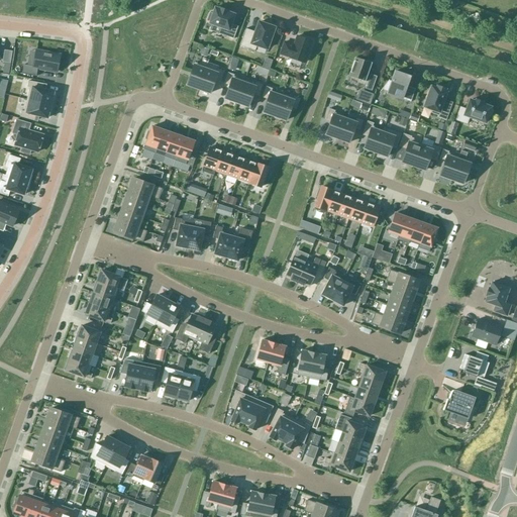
[(221,34),(233,39),(237,26),(231,24),(234,14),(227,12),(227,11),(219,8),(219,9),(214,7),(212,13),(209,12),(206,20),(209,21),(209,23),(224,28),(221,34)]
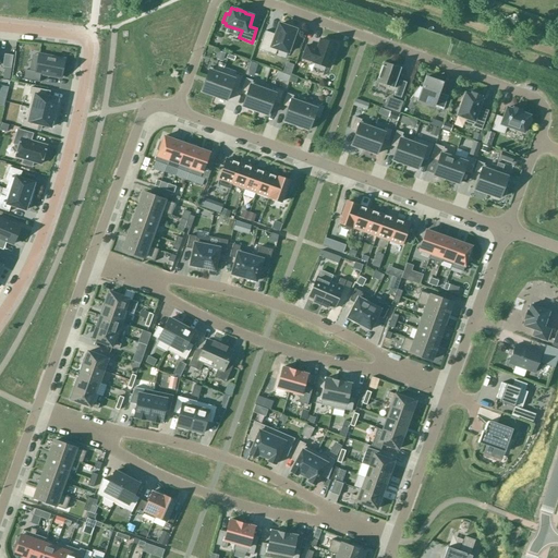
[(275,56),(277,49),(287,52),(288,50),(291,51),(294,41),(292,40),(295,31),(279,24),(275,35),(265,31),(258,49),(275,56)]
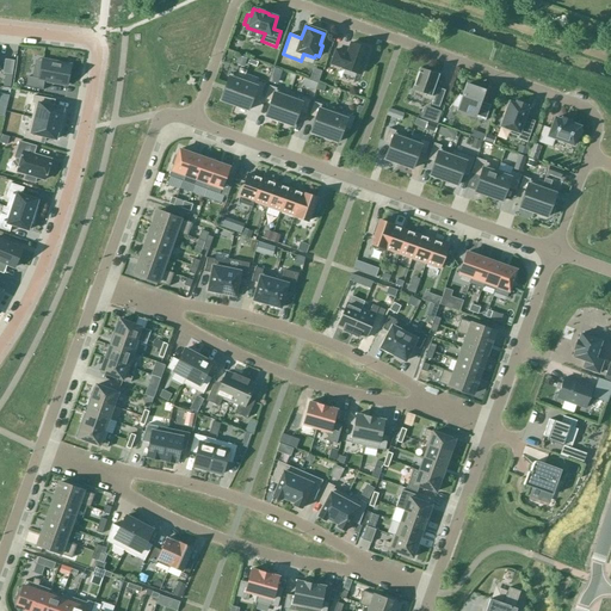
[(366,49),(351,43),(346,55),(343,54),(343,53),(335,50),(331,65),(343,68),(341,69),(358,74),(358,73),(359,74),(364,62),(362,61),(366,49)]
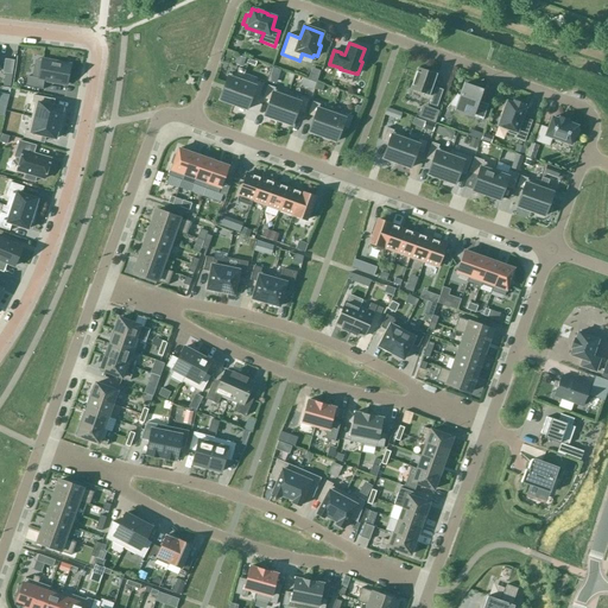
[(5,59),(2,74),(12,75),(14,61),(5,59)]
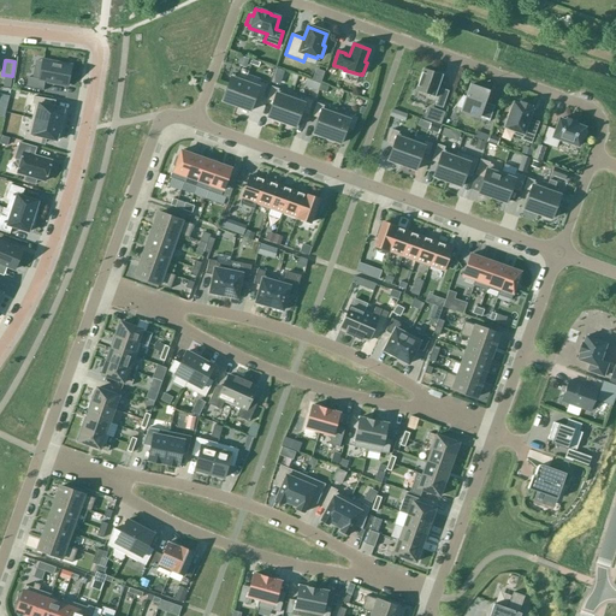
[(28,80),(25,89),(45,92),(46,82),(67,86),(70,66),(42,61),(39,81),(28,80)]
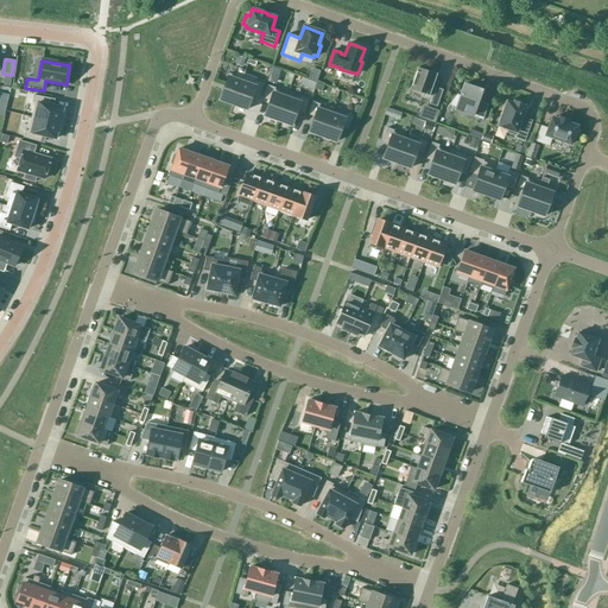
[(241,81),(242,78),(245,70),(239,68),(235,76),(228,74),(219,100),(233,105),(241,81)]
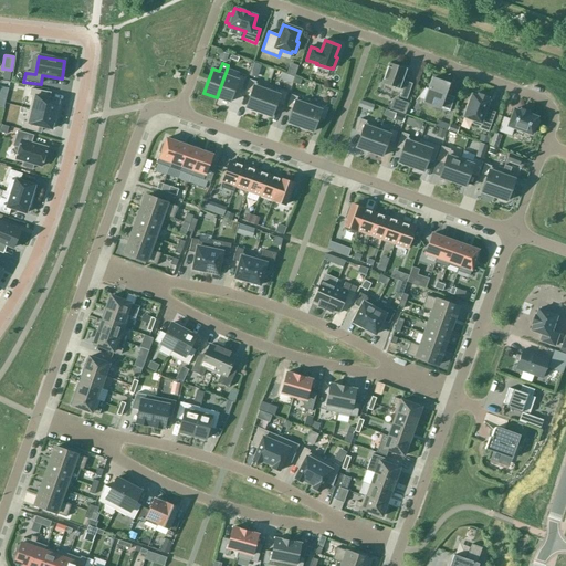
[(400,67),(389,63),(381,83),(394,87),(392,87),(399,90),(402,91),(399,97),(406,100),(412,84),(405,81),(405,82),(402,81),(406,71),(400,70),(401,67),(400,66),(400,67)]
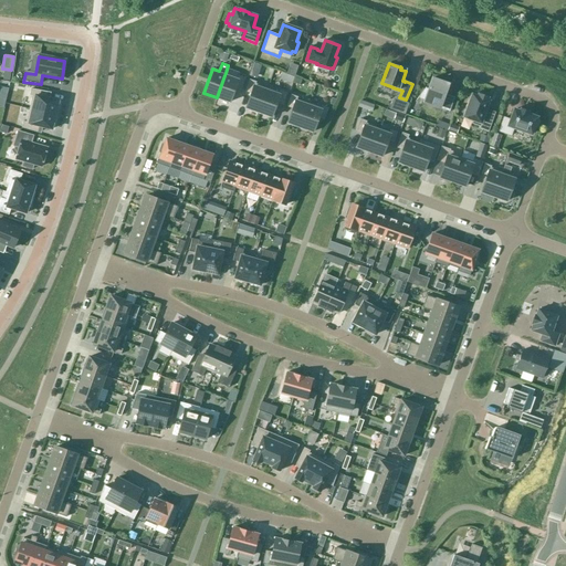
[(237,80),(224,75),(217,97),(229,102),(234,87),(240,90),(244,77),(238,75),(237,80)]
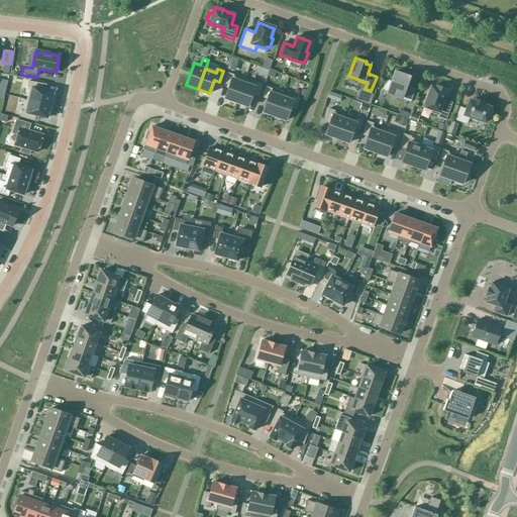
[(409,102),(410,102),(415,89),(406,86),(409,77),(395,72),(391,81),(389,81),(389,80),(380,91),(380,92),(382,90),(388,92),(387,94),(401,99),(409,102)]
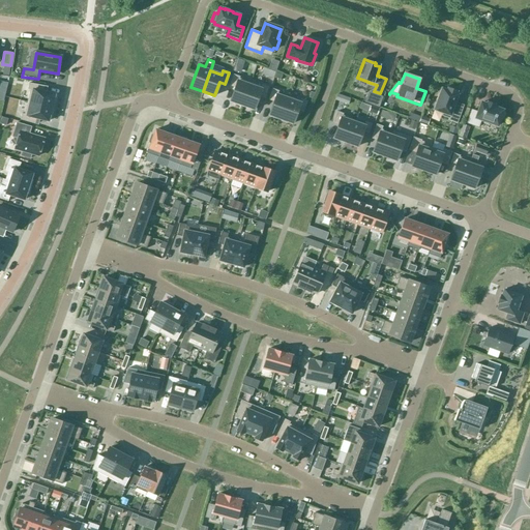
[(242,106),(251,83),(239,79),(239,77),(233,75),(229,86),(235,88),(230,101),(242,106)]
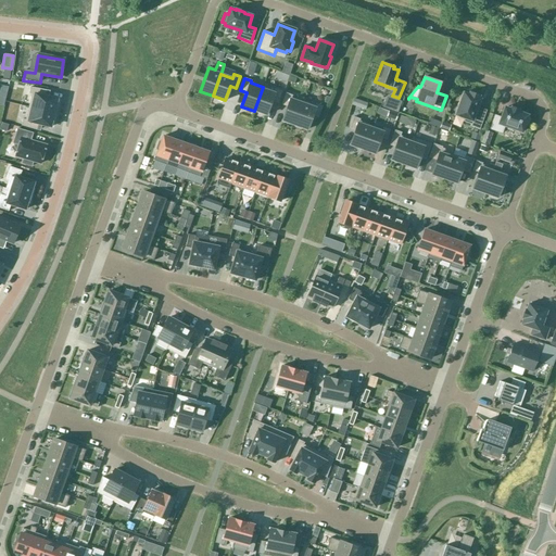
[(32,95),(28,106),(53,113),(58,99),(46,97),(47,90),(30,87),(28,93),(32,95)]
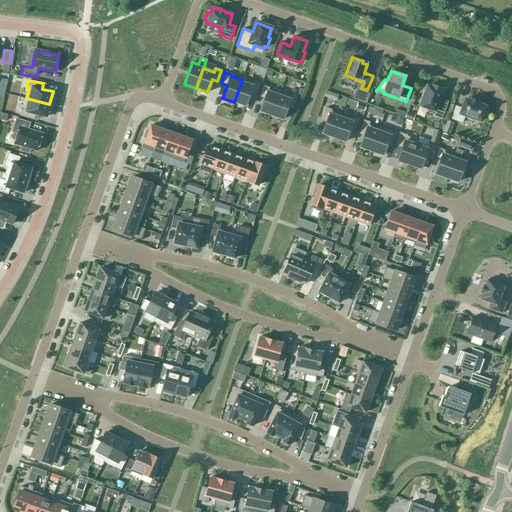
[(252,83),(242,80),(234,102),(245,106),(250,93),(255,95),(259,84),(253,82),(252,83)]
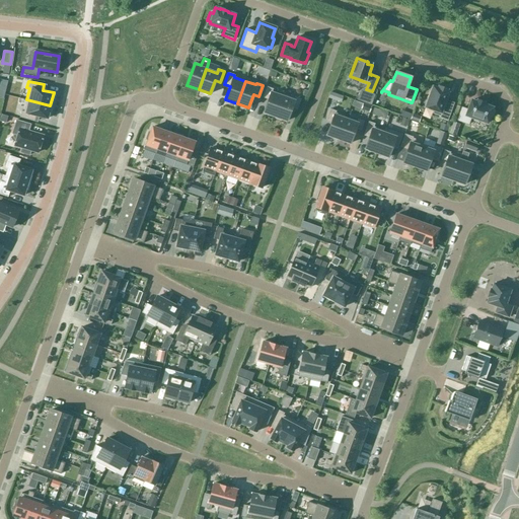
[(438,88),(432,86),(425,107),(433,110),(432,114),(439,116),(438,118),(447,121),(454,103),(447,100),(447,101),(445,100),(448,92),(446,91),(447,89),(438,86),(438,88)]
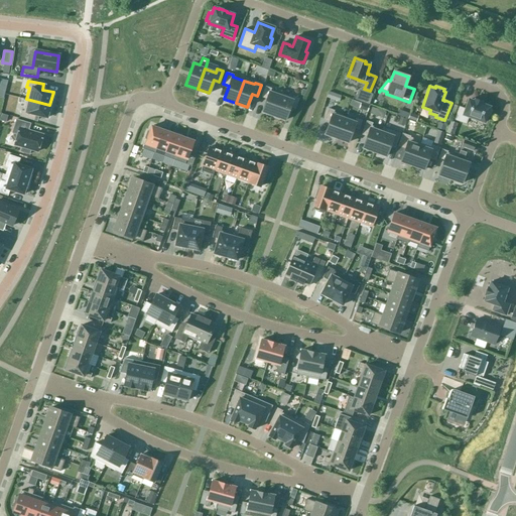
[(280,96),(270,92),(271,89),(265,87),(261,97),(266,99),(262,112),(273,116),(280,96)]
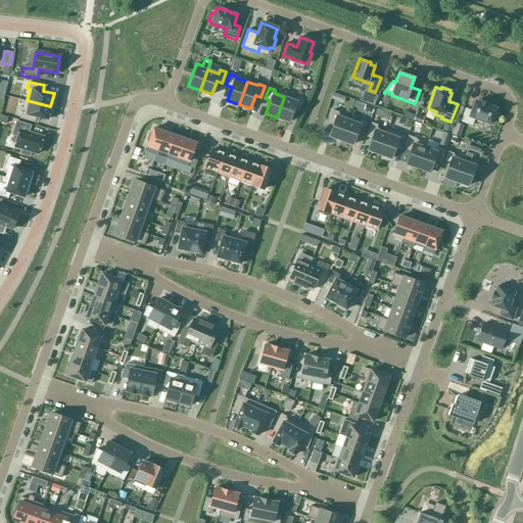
[(285,95),(284,97),(277,117),(289,122),(293,109),(299,111),(303,100),(296,97),(296,99),(285,95)]
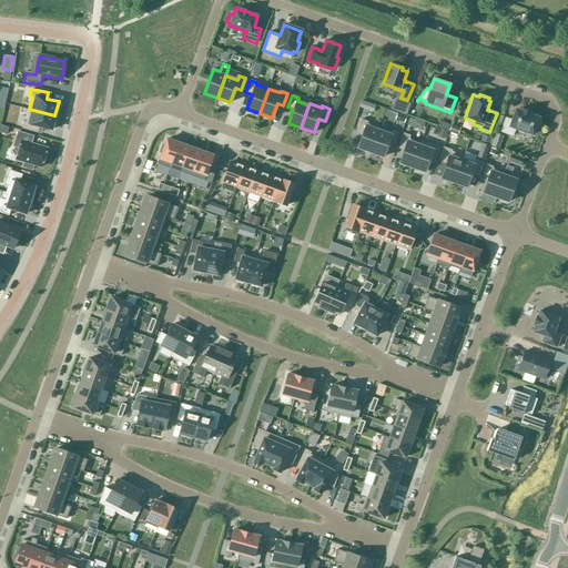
[(23,122),(21,129),(38,133),(40,127),(51,130),(54,115),(29,109),(26,122),(23,122)]
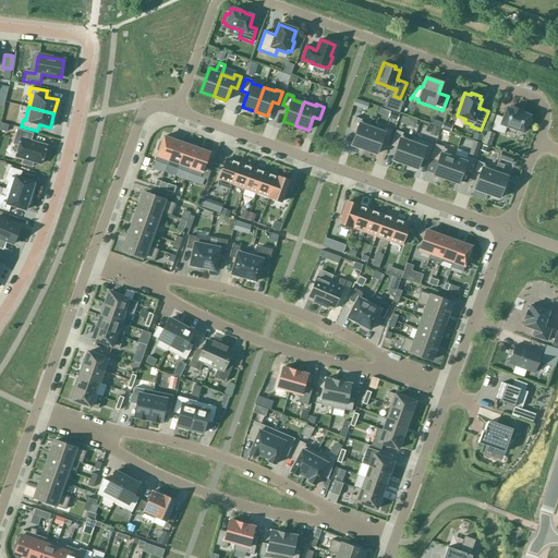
[(492,130),(504,134),(506,126),(523,133),(525,125),(528,126),(530,119),(529,118),(529,116),(519,112),(520,110),(512,108),(512,110),(507,108),(502,118),(496,116),(492,130)]
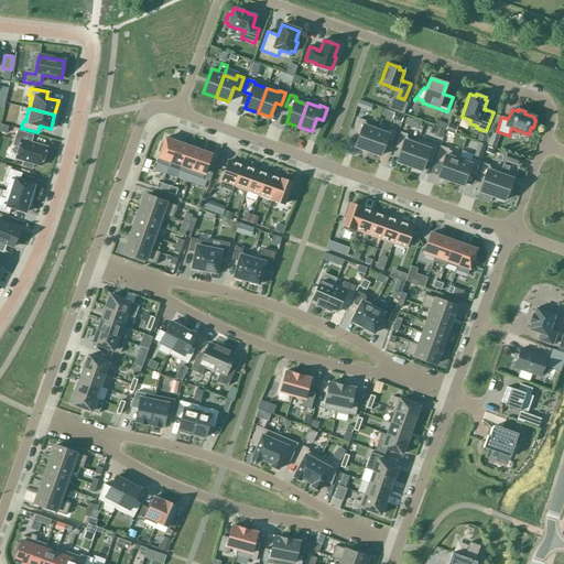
[(392,119),(401,122),(403,116),(394,112),(392,119)]
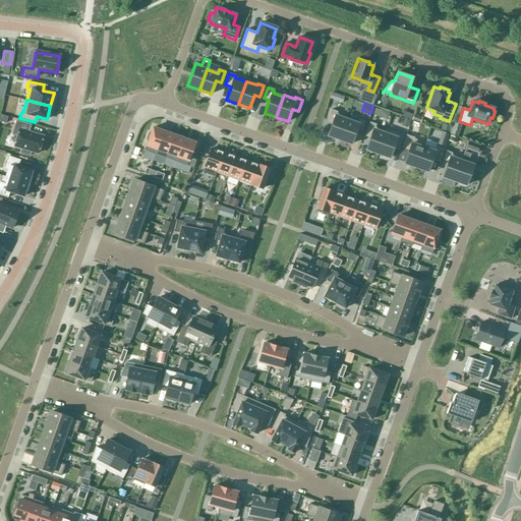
[(337,112),(331,109),(327,120),(333,122),(328,135),(339,140),(347,119),(347,120),(348,117),(337,113),(337,112)]
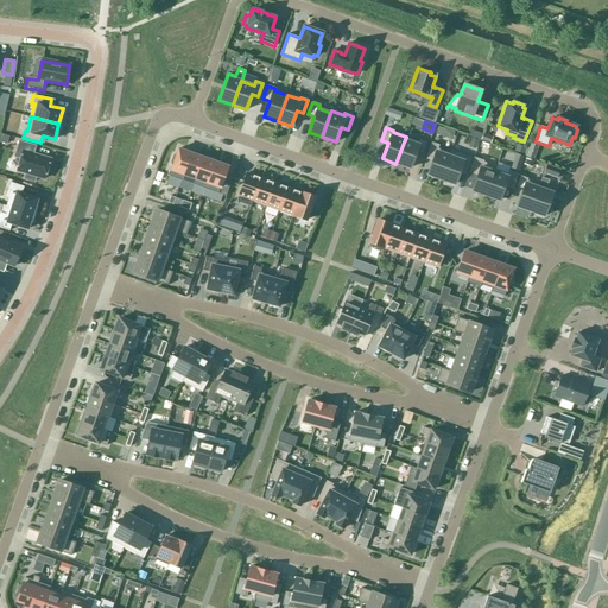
[(405,140),(405,139),(396,164),(410,169),(416,150),(423,152),(426,143),(419,139),(417,144),(405,140)]
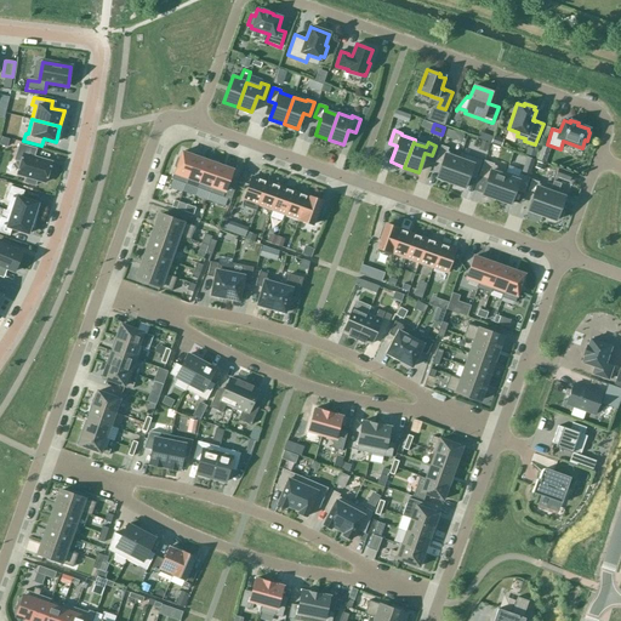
[(16,143),(11,159),(17,161),(13,174),(24,177),(23,180),(35,183),(35,181),(45,183),(51,163),(39,159),(41,152),(16,143)]
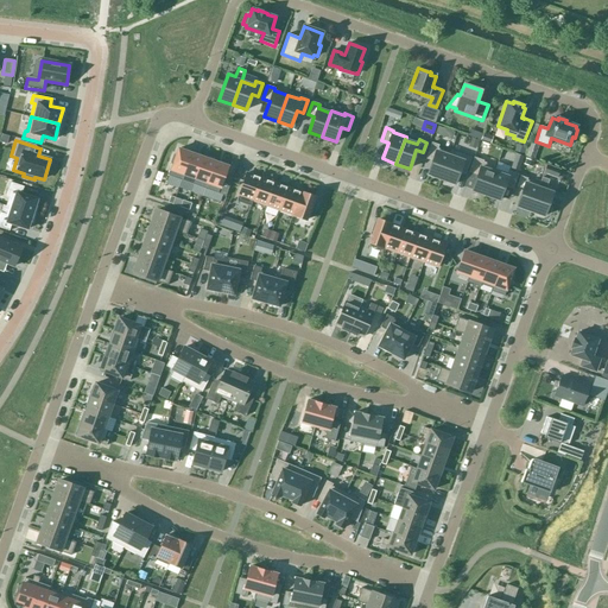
[(438,145),(431,143),(425,159),(432,162),(428,175),(441,179),(450,153),(437,149),(438,145)]
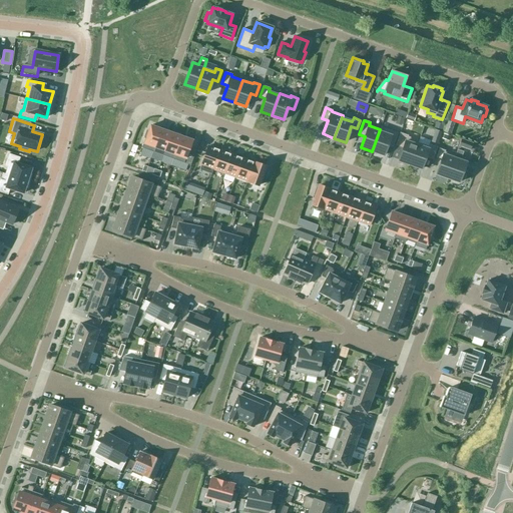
[(146,137),(142,148),(154,152),(162,129),(150,125),(148,131),(146,130),(144,137),(146,137)]
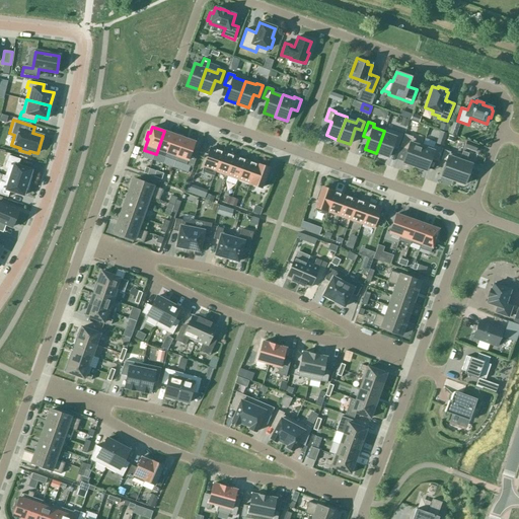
[(402,135),(385,128),(384,131),(376,153),(387,157),(391,146),(397,148),(402,135)]
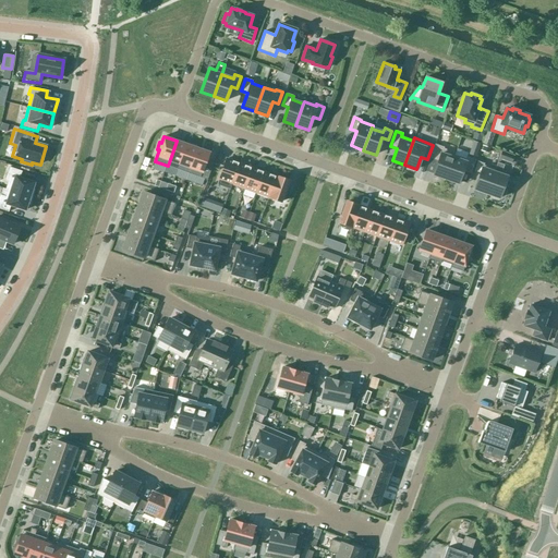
[(177,141),(168,166),(181,170),(190,146),(177,141)]
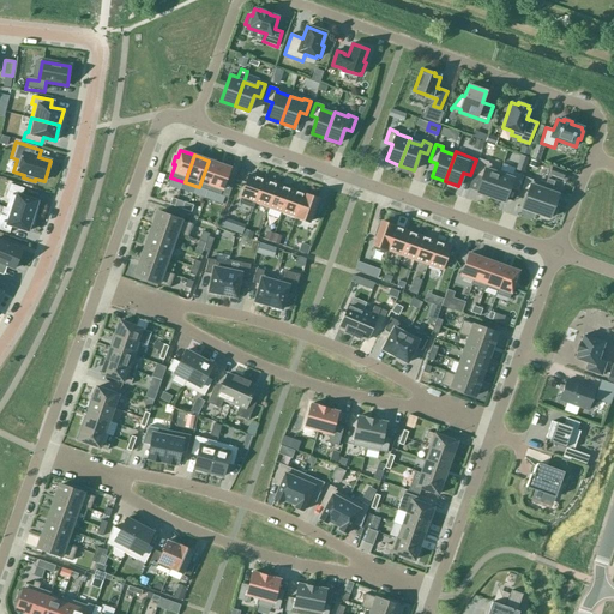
[(488,162),(479,158),(473,174),(482,176),(476,193),(491,198),(500,170),(501,168),(488,163),(488,162)]
